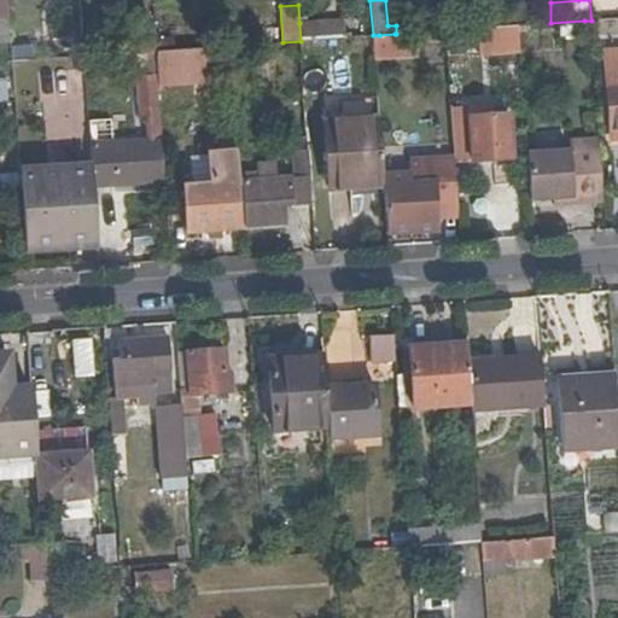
[(532,6),(517,7),(518,24),(534,24),(532,6)]
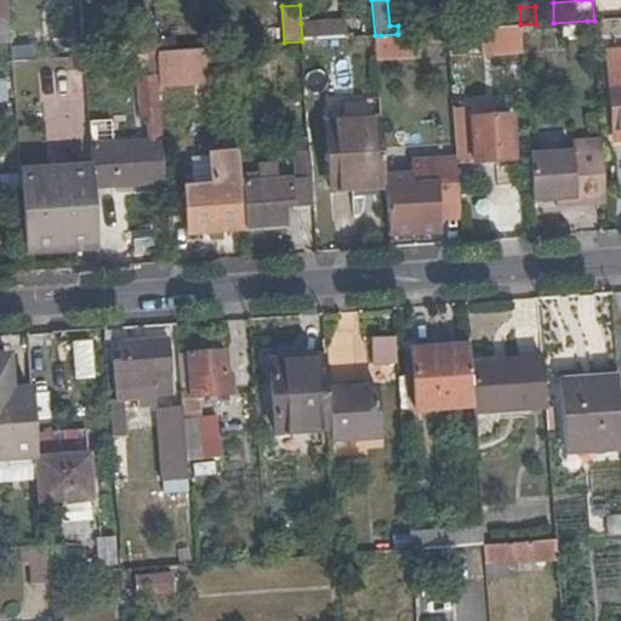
[(0,44),(10,44),(9,20),(0,20),(0,44)]
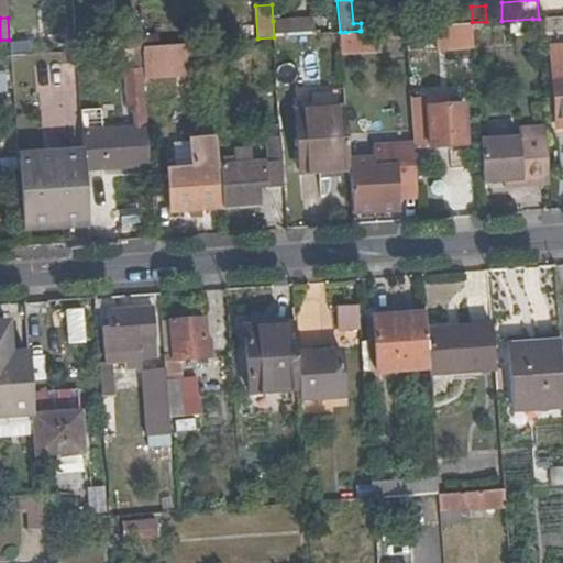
[(273,21),(274,37),(277,36),(313,34),(312,18),(273,21)]
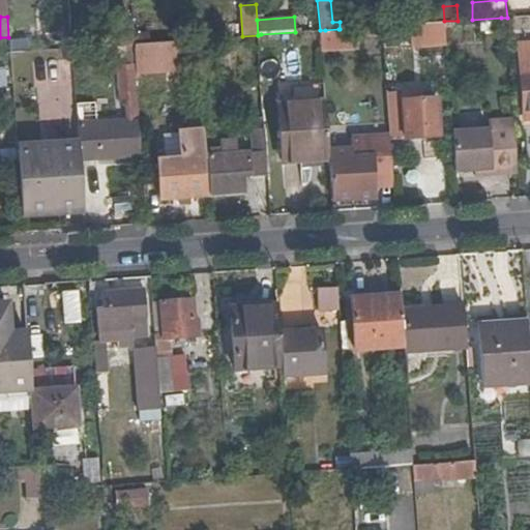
[(444,21),(411,24),(412,42),(445,40),(444,23),(444,21)]
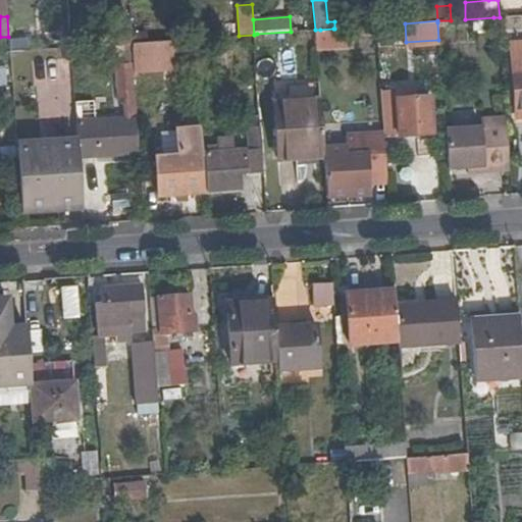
[(131,29),(69,33),(70,47),(114,44),(127,44),(132,43),(131,32),(131,29)]
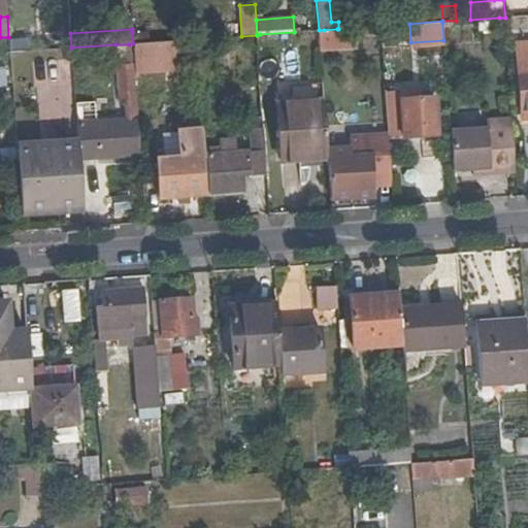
[(324,30),(319,30),(320,52),(339,51),(337,29),(324,30)]
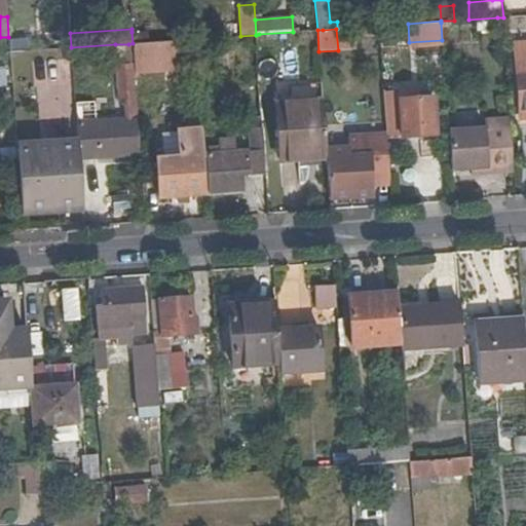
[(132,32),(133,43),(147,42),(146,31),(132,32)]
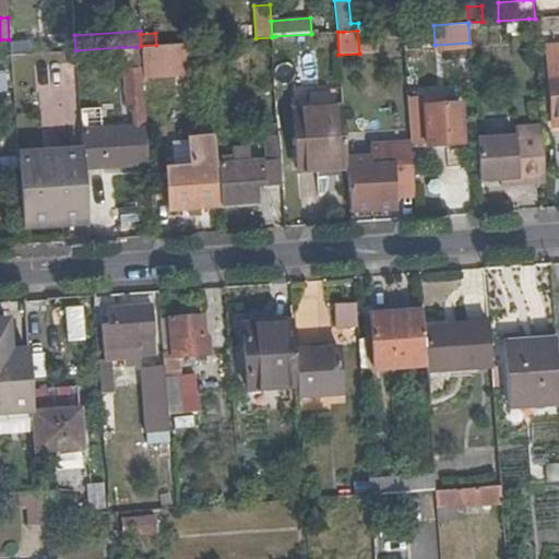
[(84,169),(146,164),(137,47),(122,47),(128,121),(135,121),(134,127),(82,131),(83,151),(84,169)]
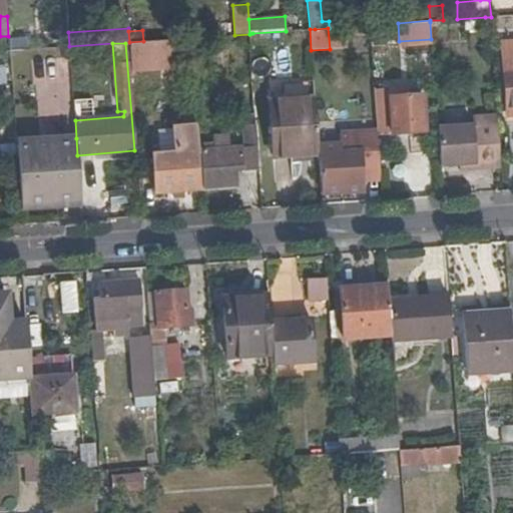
[(14,106),(12,85),(2,86),(6,156),(17,155),(16,143),(14,106)]
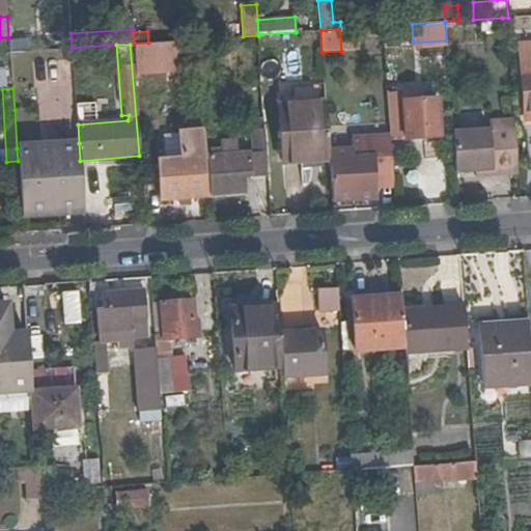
[(423,92),(404,93),(408,139),(440,137),(438,100),(424,101),(423,92)]
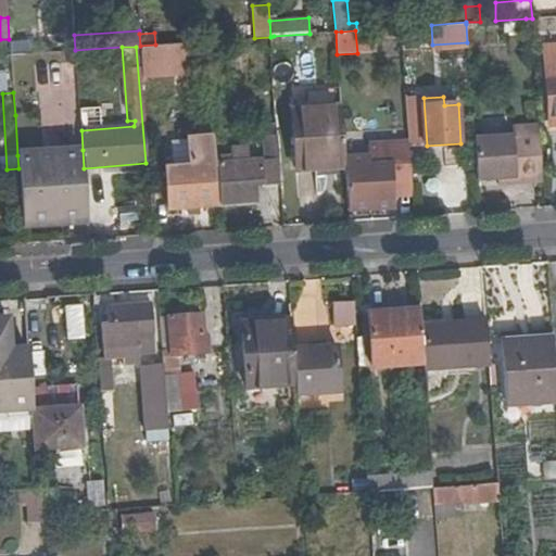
[(344,149),(341,108),(292,111),(295,152),(297,174),(345,171),(344,149)]
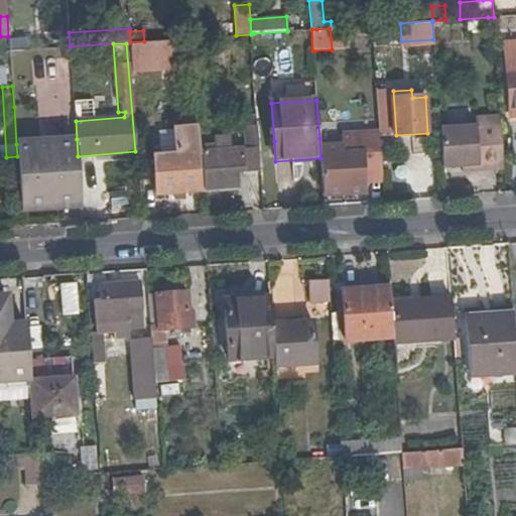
[(261,173),(257,113),(246,114),(247,125),(245,126),(247,147),(242,147),(242,148),(230,149),(229,142),(219,143),(219,149),(203,151),(206,188),(237,186),(236,174),(261,173)]
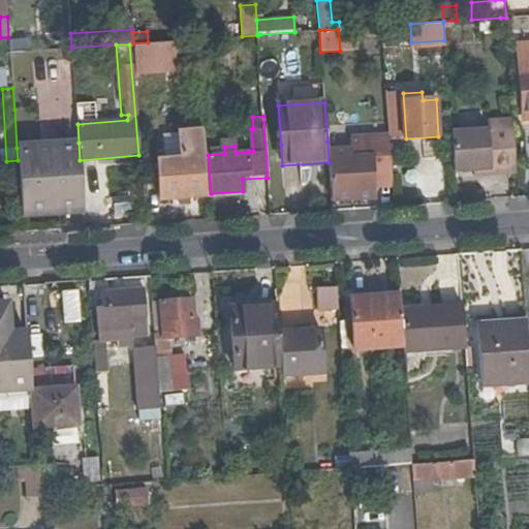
[(489,131),(452,134),(454,169),(455,174),(474,173),(491,172),(492,177),(518,176),(514,121),(488,123),(489,131)]
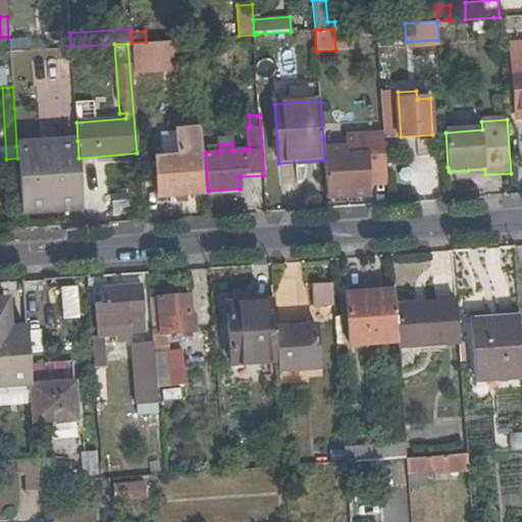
[(198,157),(201,156),(199,126),(169,128),(171,147),(171,150),(156,152),(158,195),(200,192),(198,157)]
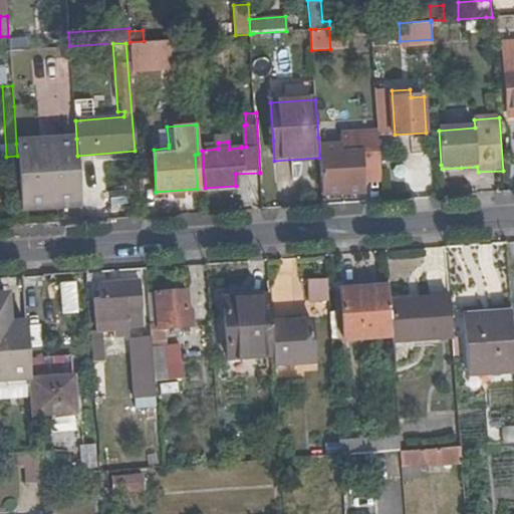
[(167,126),(158,127),(160,146),(169,145),(167,126)]
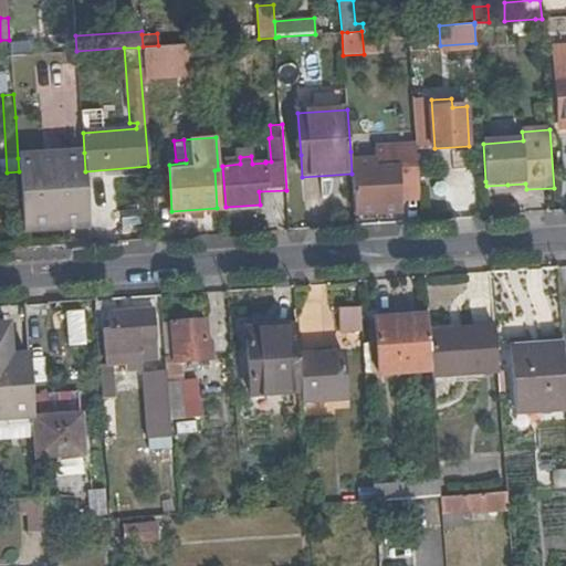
[(417,148),(350,152),(352,174),(355,215),(401,210),(400,197),(400,192),(419,192),(417,148)]
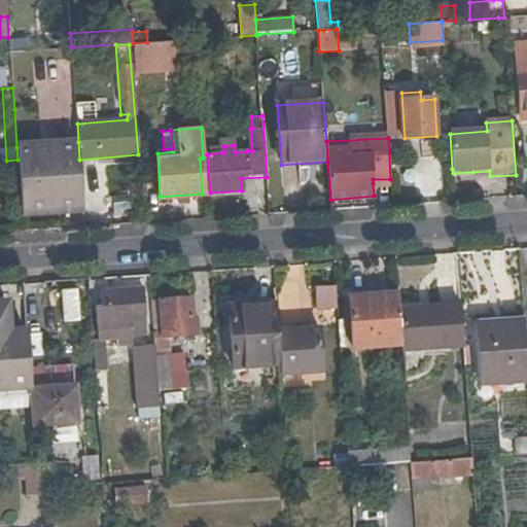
[(78,142),(16,147),(18,160),(19,170),(22,214),(83,210),(82,204),(79,160),(78,142)]
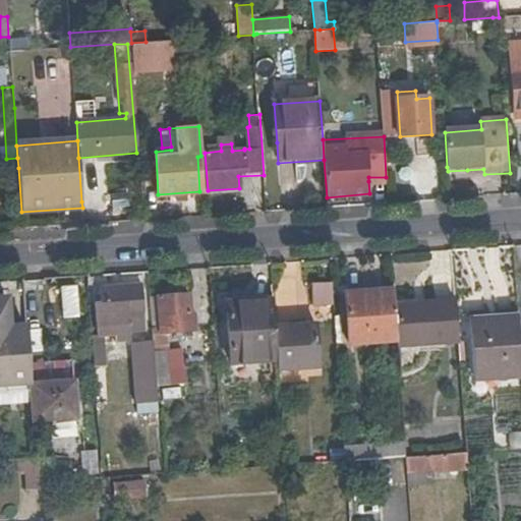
[(394,193),(409,193),(408,173),(394,174),(394,193)]
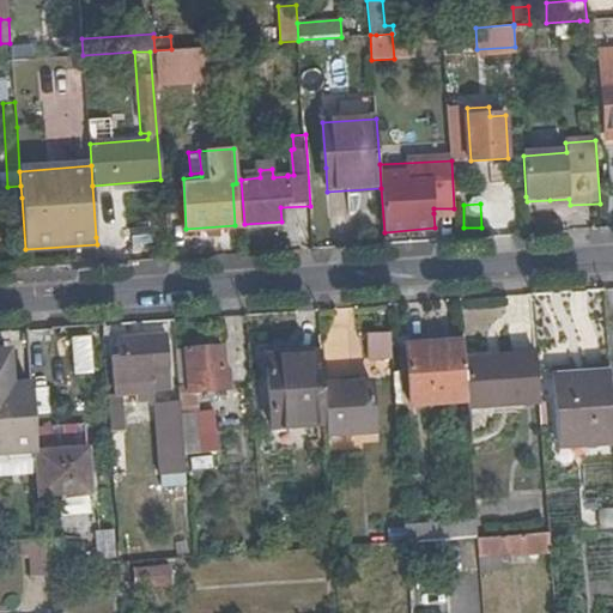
[(97,244),(25,249),(25,256),(97,250),(97,244)]
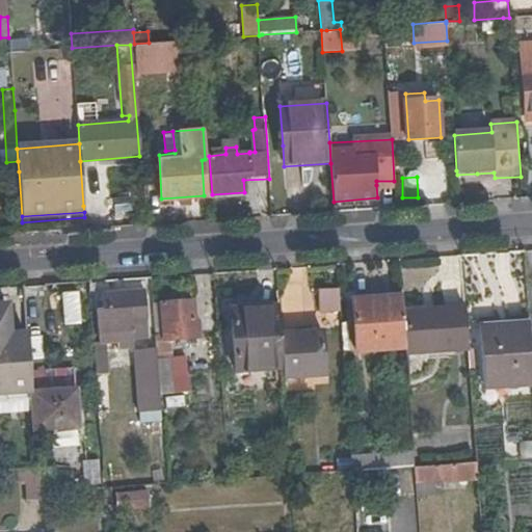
[(342,312),(340,288),(319,289),(321,312),(342,312)]
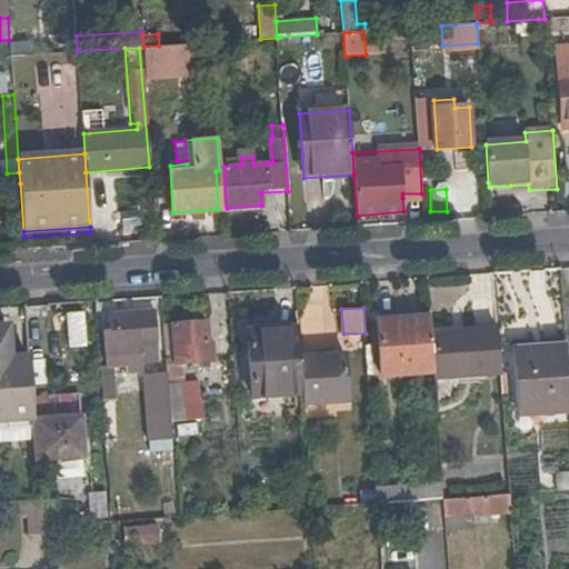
[(155,309),(130,311),(133,370),(141,370),(140,342),(157,341),(155,309)]
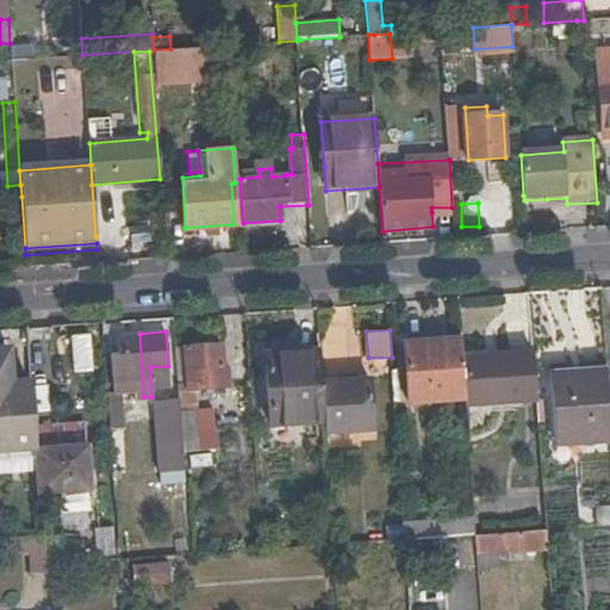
[(405,335),(405,342),(462,340),(462,331),(405,335)]
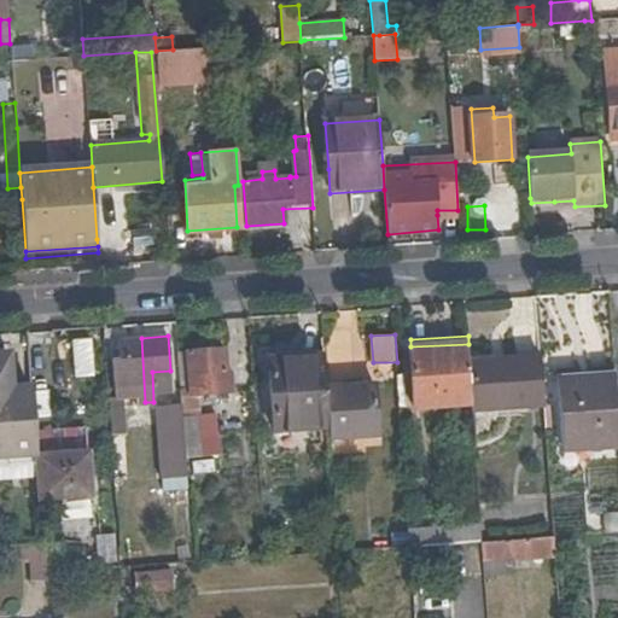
[(116,396),(109,396),(110,423),(111,432),(124,431),(123,395),(138,394),(139,403),(145,402),(141,338),(121,339),(121,363),(115,363),(116,396)]
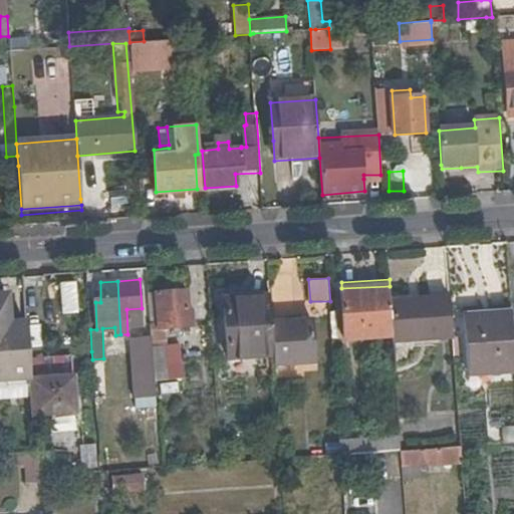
[(345,337),(393,334),(391,300),(390,286),(341,288),(345,337)]
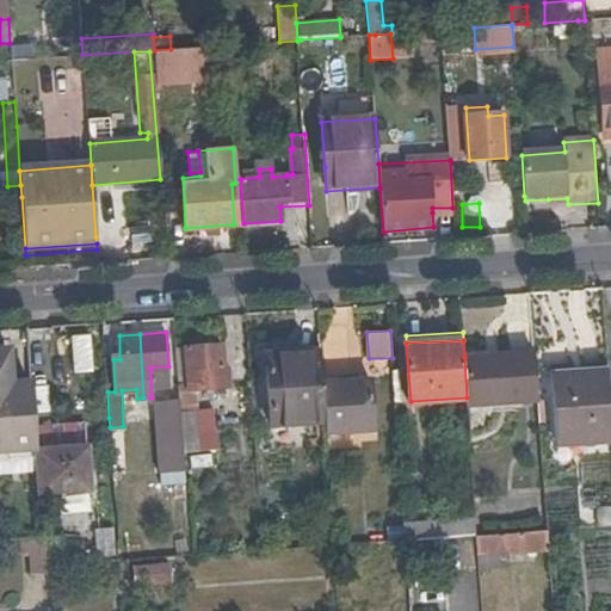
[(178,384),(179,399),(180,406),(183,452),(201,450),(196,392),(189,392),(189,389),(230,387),(229,365),(223,365),(221,343),(185,346),(185,347),(186,365),(177,365),(178,384)]
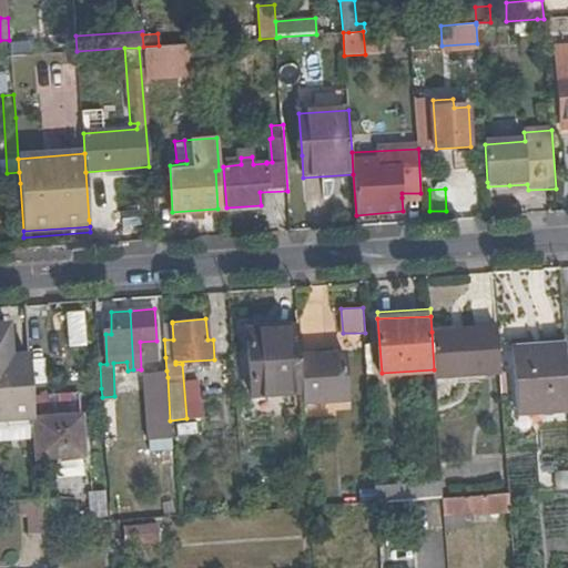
[(163,323),(164,340),(173,340),(172,323),(163,323)]
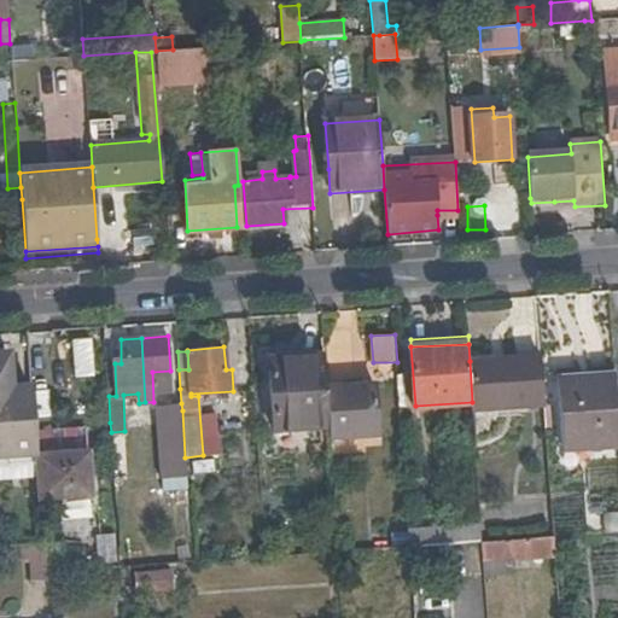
[(0,453),(36,452),(31,390),(9,391),(6,356),(0,356),(0,453)]
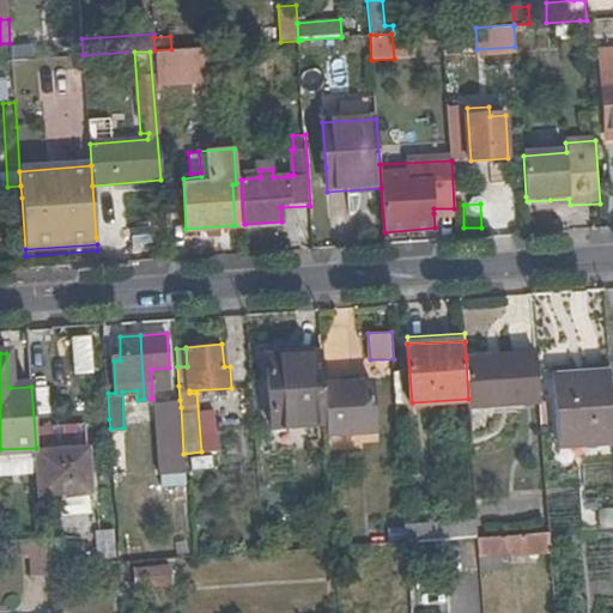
[(317,444),(327,443),(326,435),(322,383),(321,353),(266,356),(272,424),(316,420),(317,444)]
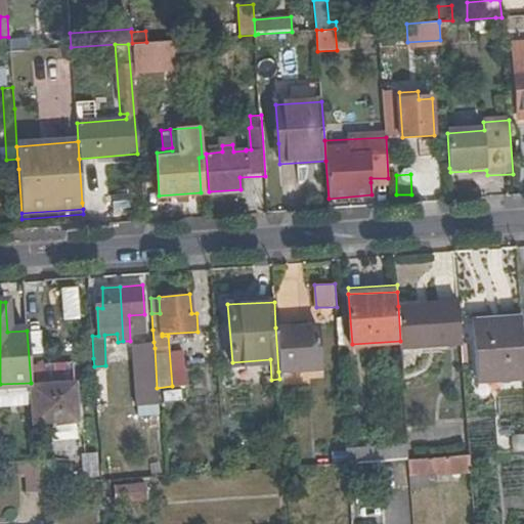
[(400,341),(401,348),(463,345),(460,302),(398,306),(400,341)]
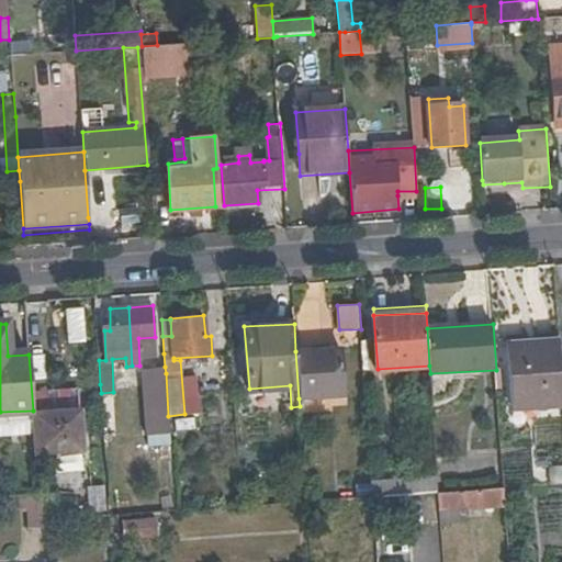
[(561,405),(561,377),(560,340),(508,345),(513,409),(561,405)]
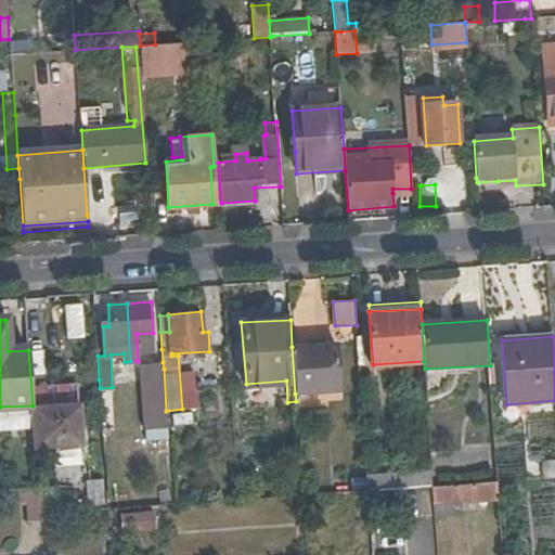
[(292,347),(295,394),(340,390),(336,344),(292,347)]
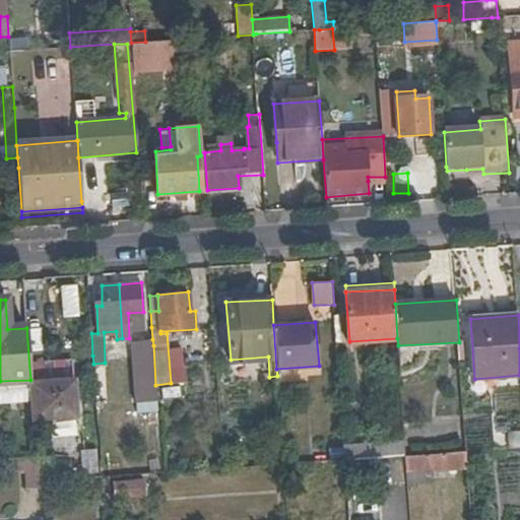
[(144,386),(155,386),(155,385),(153,345),(146,345),(141,346),(144,386)]
